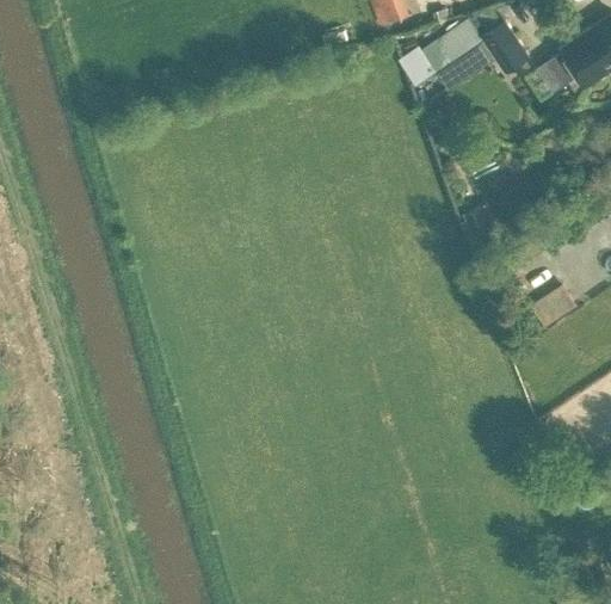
[(376,0),(381,13),(386,25),(409,17),(402,0),(376,0)]
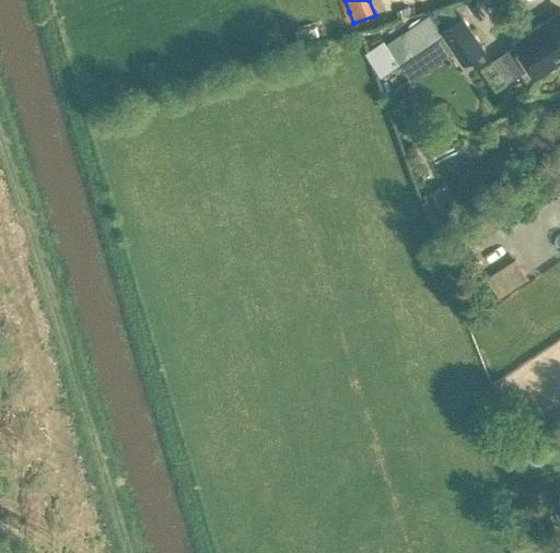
[(451,8),(434,14),(446,32),(441,36),(463,69),(486,54),(464,21),(461,22),(451,8)]
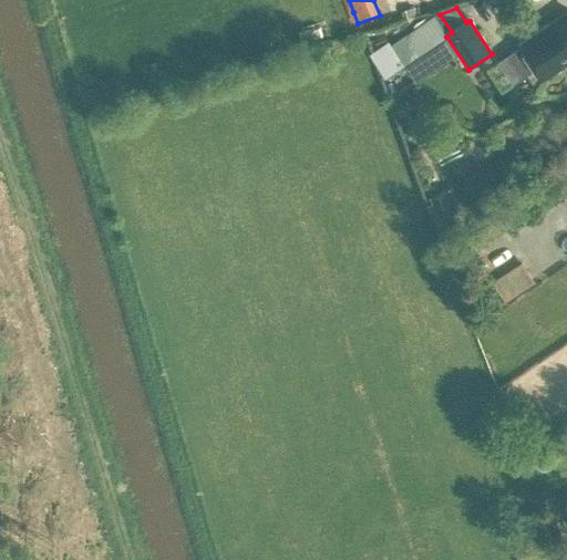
[(522,51),(511,59),(525,80),(536,73),(544,83),(566,66),(566,19),(550,30),(548,29),(519,48),(522,51)]
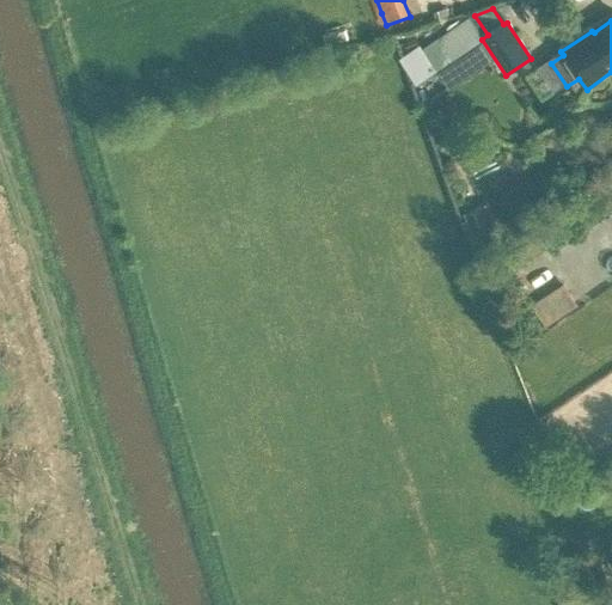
[(442,107),(438,112),(438,121),(444,126),(452,126),(458,118),(457,111),(451,105),(442,107)]
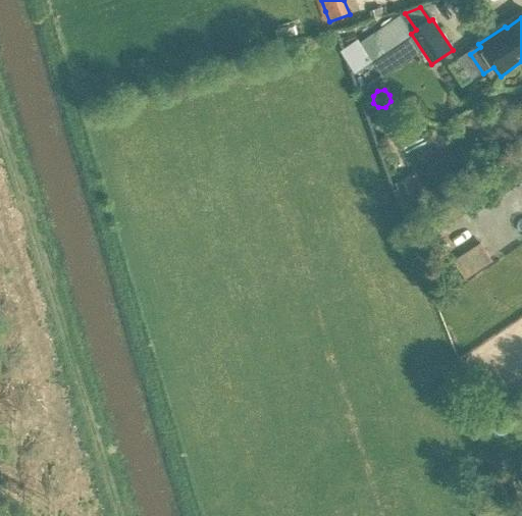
[(427,201),(417,177),(412,179),(411,176),(397,184),(400,191),(395,193),(403,212),(427,201)]
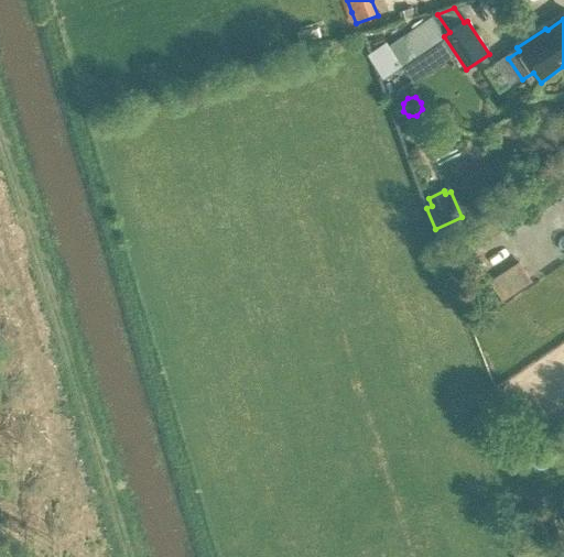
[(488,281),(501,302),(532,281),(518,261),(488,281)]
